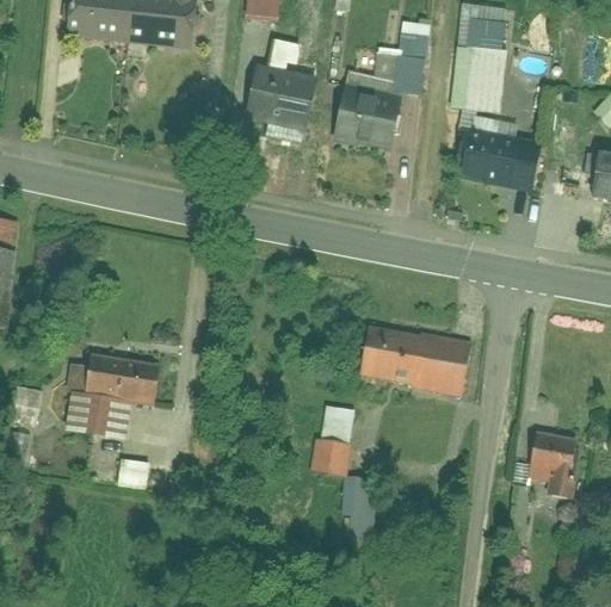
[(67,0),(65,36),(172,44),(174,13),(195,16),(196,0),(66,0),(67,0)]
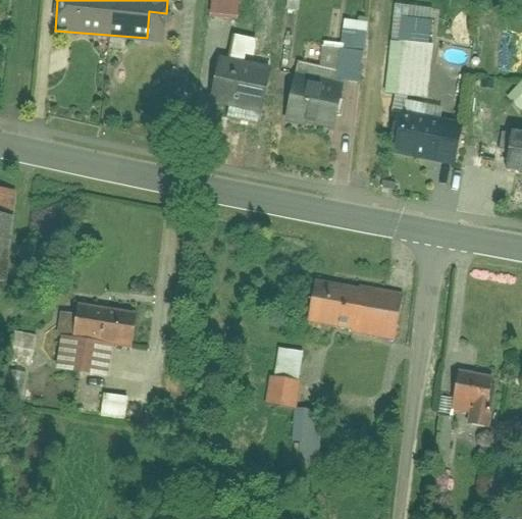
[(293,67),(283,115),(331,124),(338,84),(353,86),(362,38),(337,34),(334,52),(323,51),(320,72),(293,67)]
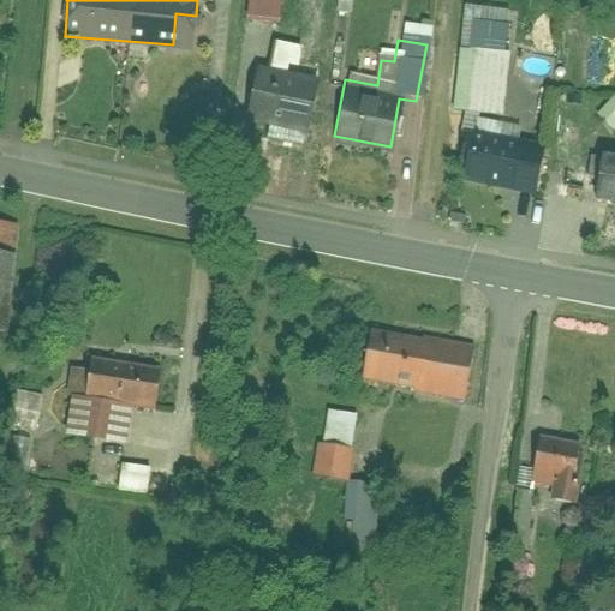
[(261,67),(250,120),(308,131),(316,87),(294,82),(299,58),(279,54),(275,71),(261,67)]
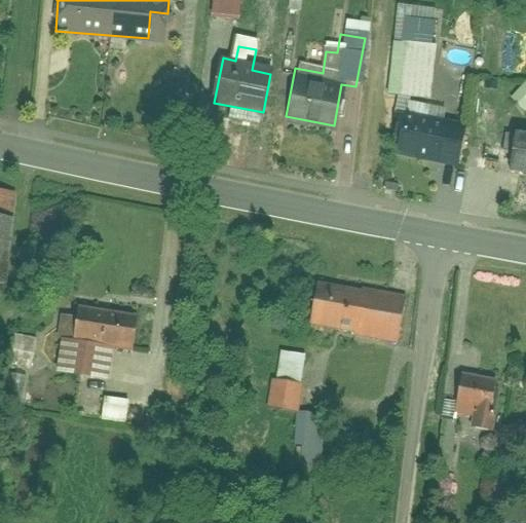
[(525,80),(510,97),(524,111),(525,108),(525,80)]
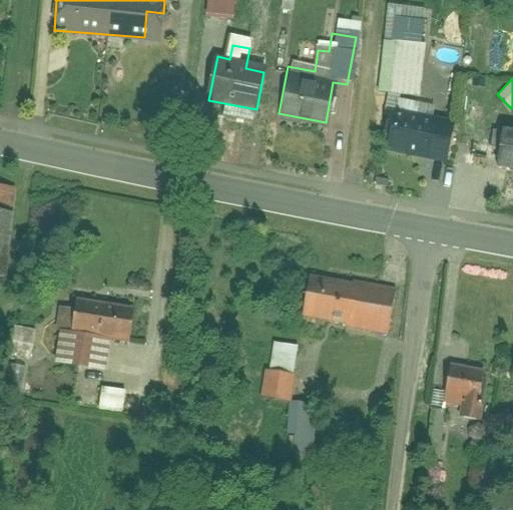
[(387,106),(380,149),(446,160),(453,117),(387,106)]
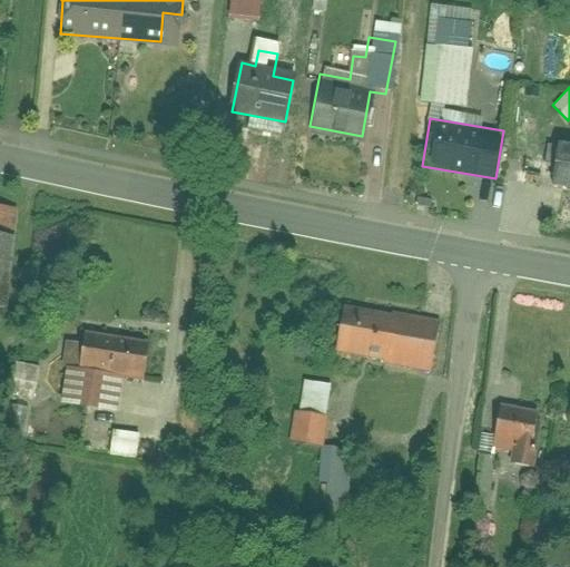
[(569,148),(549,146),(544,182),(569,184),(569,148)]
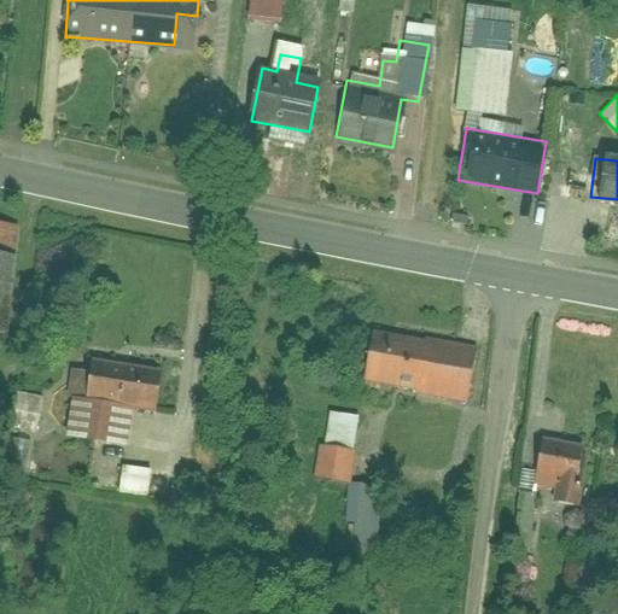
[(0,334),(6,335),(17,259),(0,256),(0,334)]
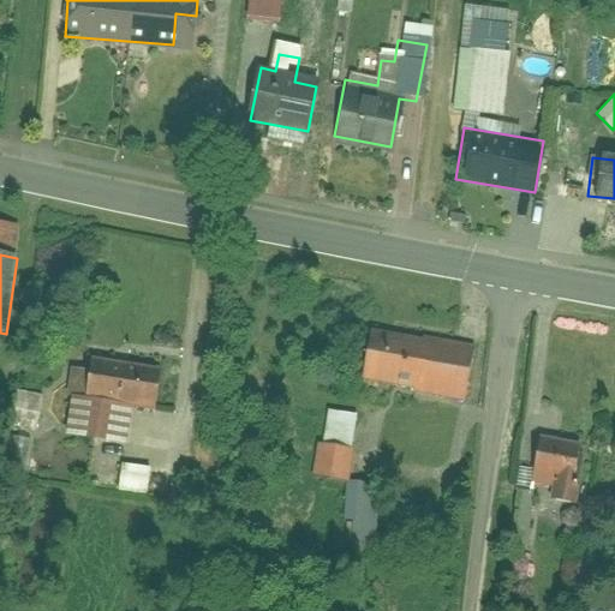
[(471,345),(365,328),(359,369),(464,385),(471,345)]
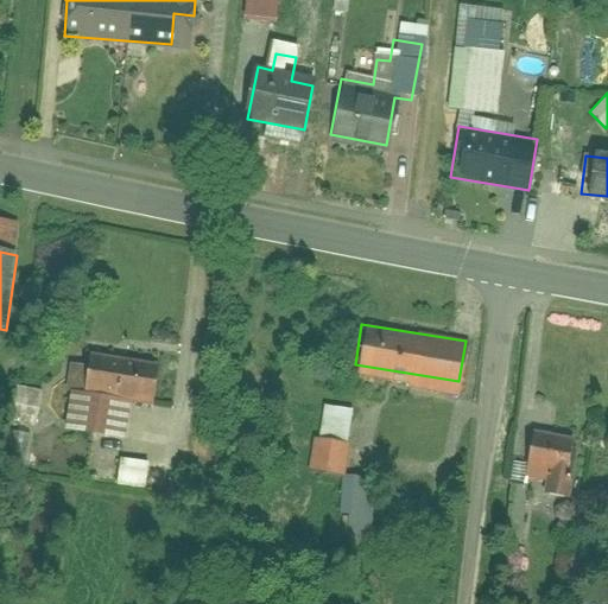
[(92,351),(83,390),(151,405),(159,366),(92,351)]
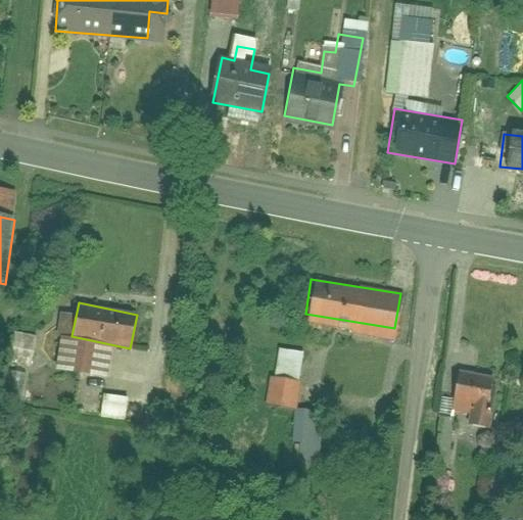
[(13,331),(12,347),(34,348),(35,332),(13,331)]
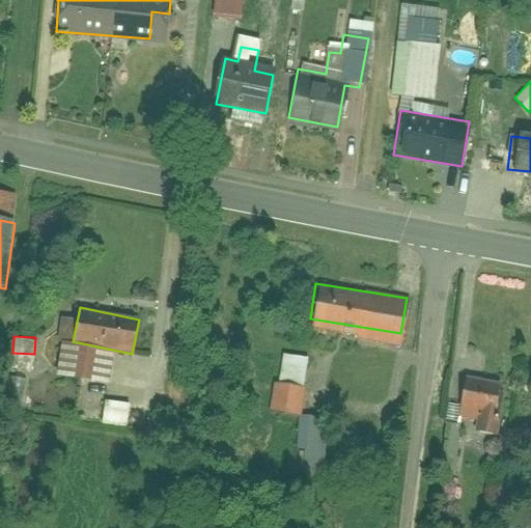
[(305,382),(308,356),(283,353),(279,379),(305,382)]
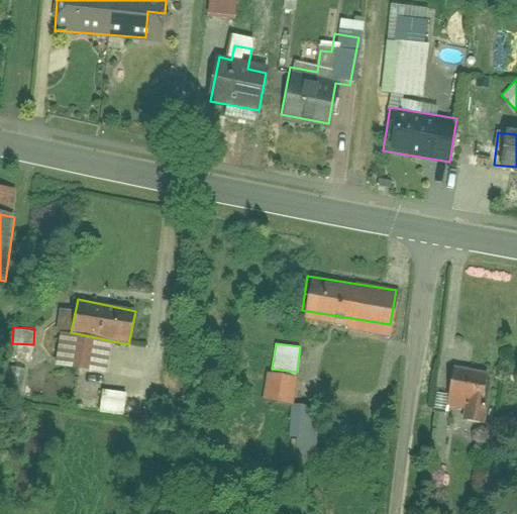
[(292,405),(298,377),(268,371),(263,399),(292,405)]
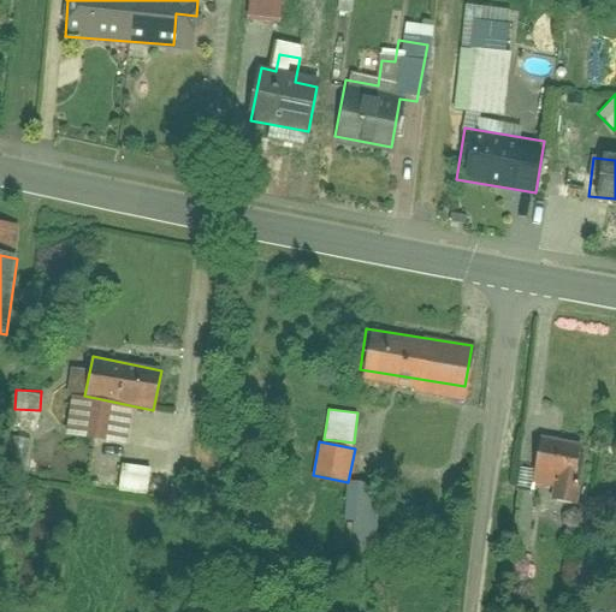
[(549,443),(540,497),(578,501),(585,447),(549,443)]
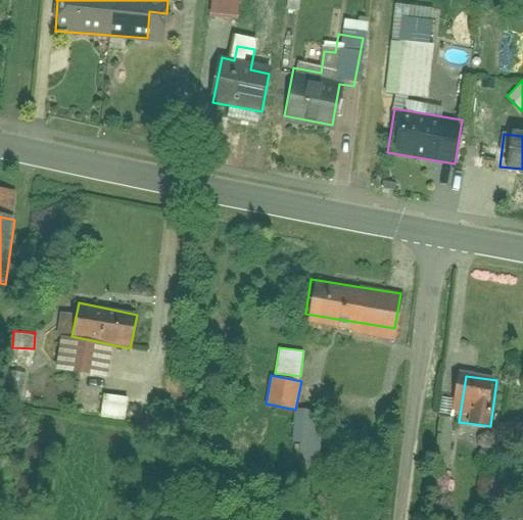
[(127,417),(128,395),(103,394),(102,416),(127,417)]
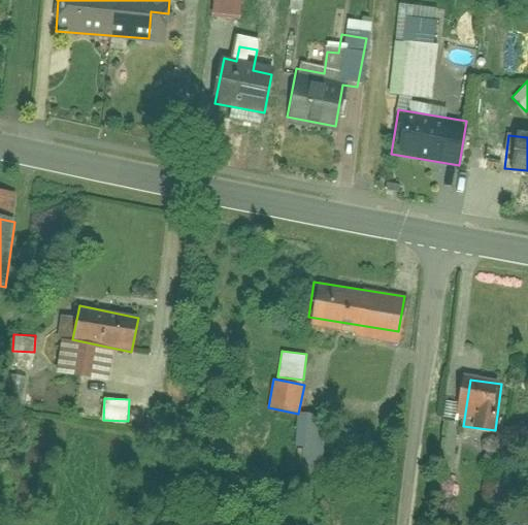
[(358,450),(358,417),(298,417),(298,470),(324,470),(324,450),(358,450)]
